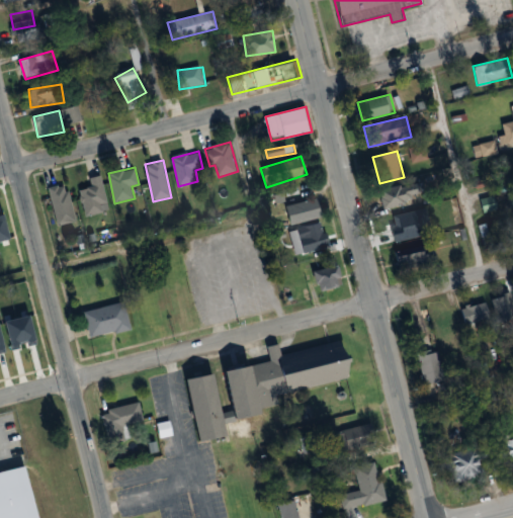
[(86,216),(104,212),(102,204),(107,203),(102,175),(90,177),(92,188),(81,189),(86,216)]
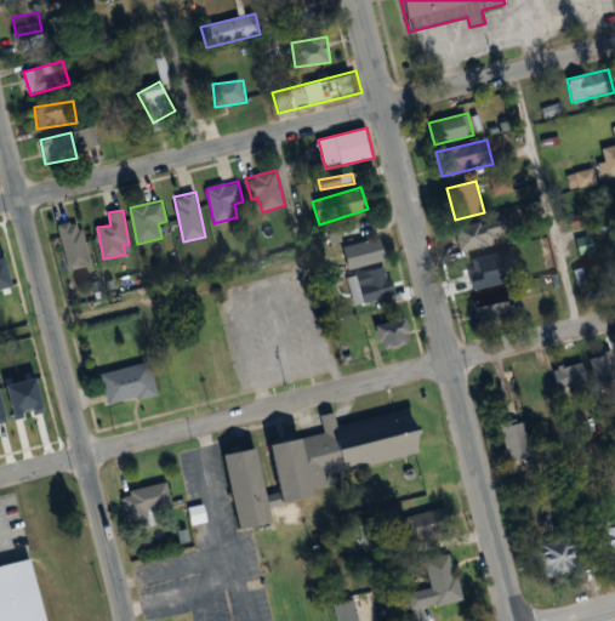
[(456,229),(461,250),(508,238),(504,217),(456,229)]
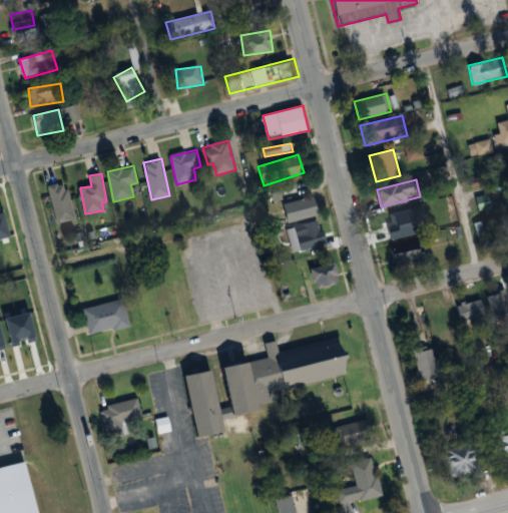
[(75,219),(68,182),(49,185),(57,223),(75,219)]
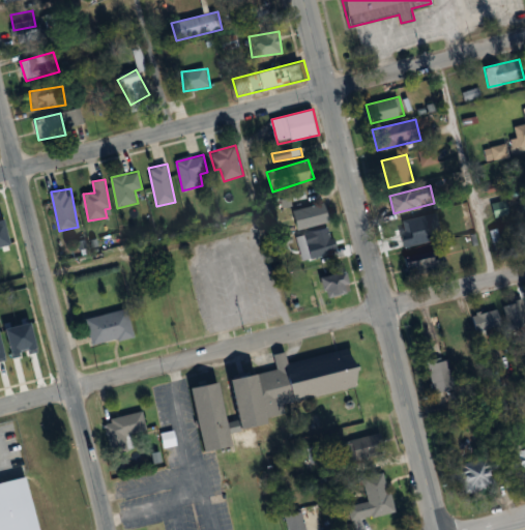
[(294,209),(297,227),(328,222),(325,204),(294,209)]
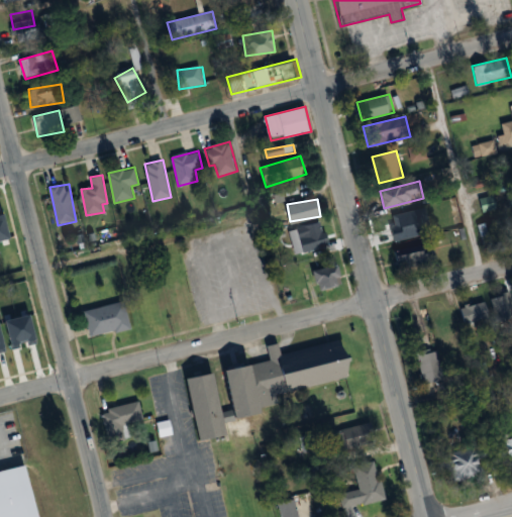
[(389,222),(394,239),(427,228),(422,211),(389,222)]
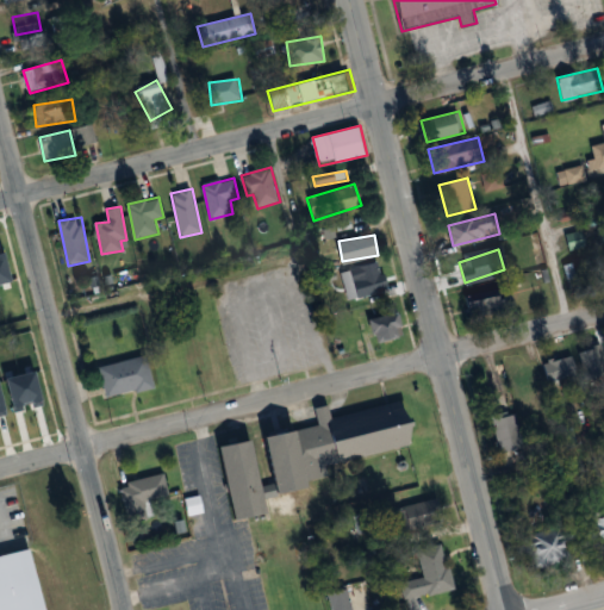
[(353,280),(357,294),(390,285),(386,269),(353,280)]
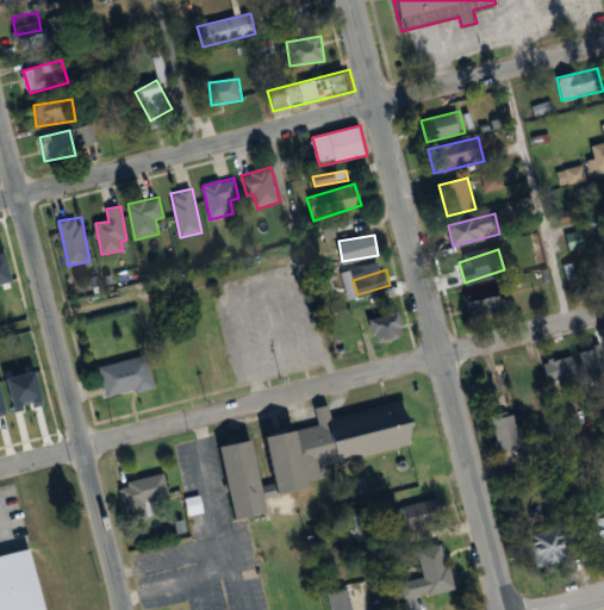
[(494,292),(466,296),(468,316),(498,312),(494,292)]
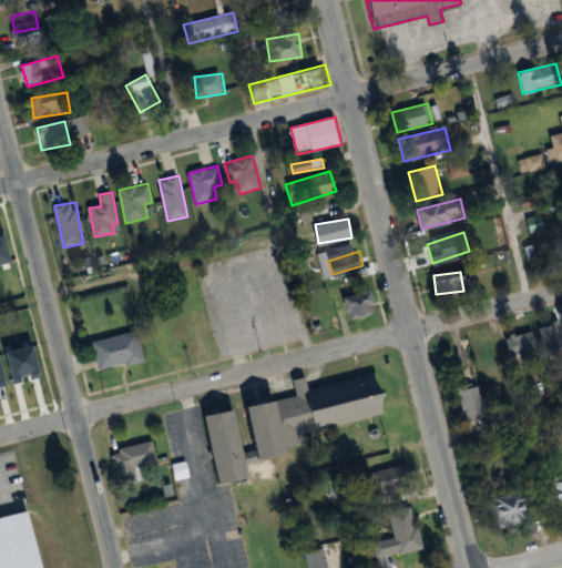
[(343,297),(349,318),(376,311),(370,290),(343,297)]
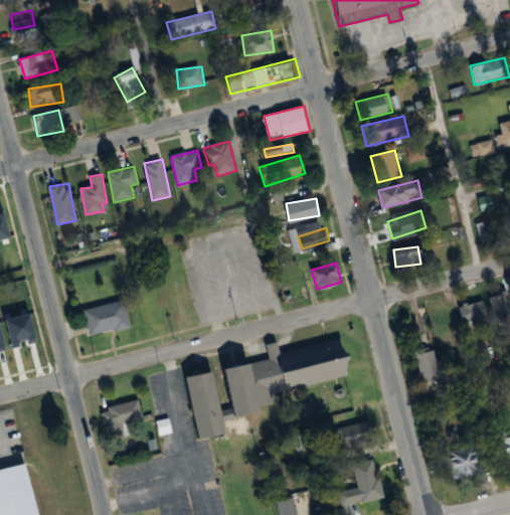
[(509,293),(494,293),(494,318),(509,318),(509,293)]
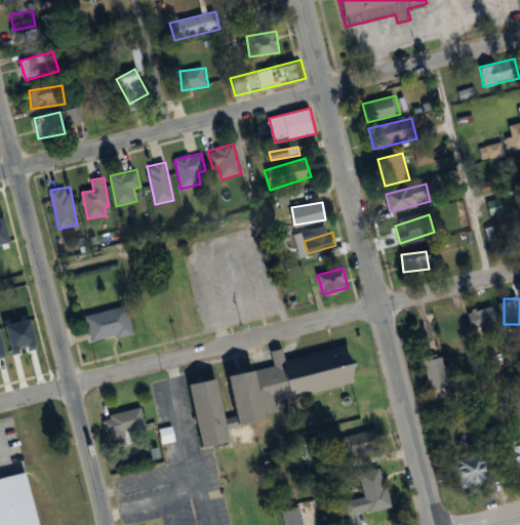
[(126,307),(84,316),(90,342),(132,333),(126,307)]
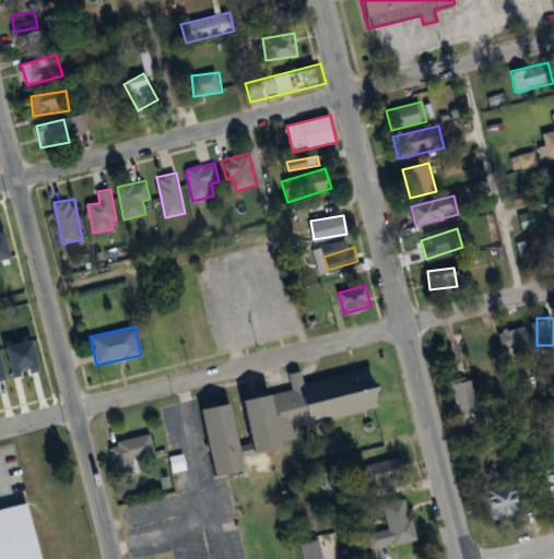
[(501,330),(503,349),(531,346),(530,326),(501,330)]
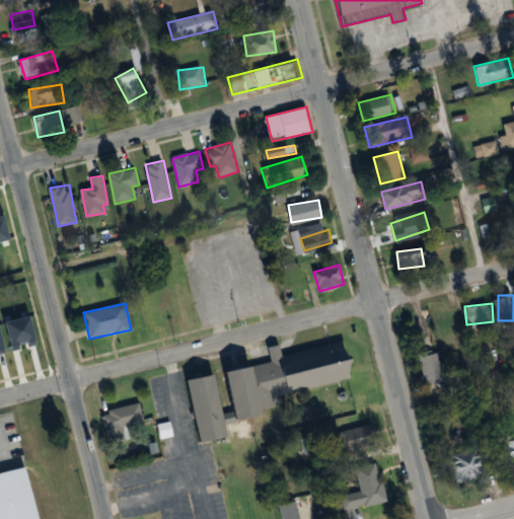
[(271,362),(218,372),(232,440),(271,432),(264,396),(345,380),(337,342),(280,353),(278,345),(268,347),(271,362)]
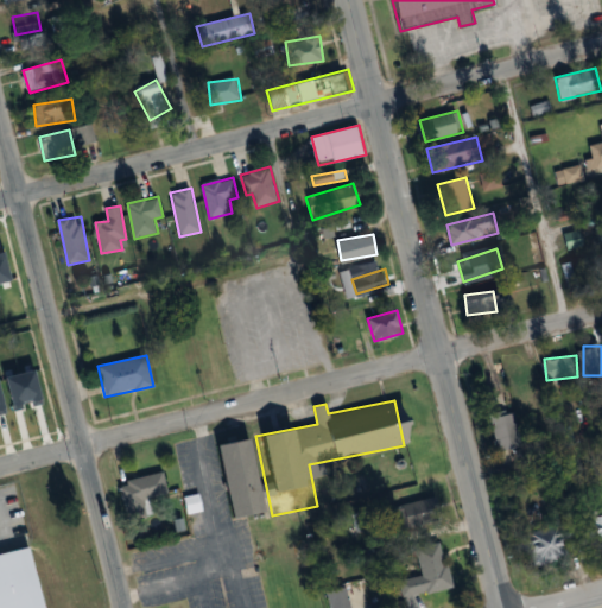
[(523,445),(517,410),(493,413),(499,450),(523,445)]
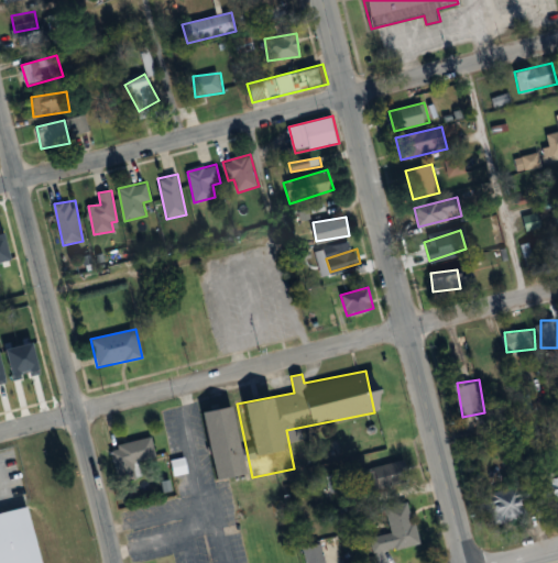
[(197,411),(211,479),(241,473),(227,406),(197,411)]
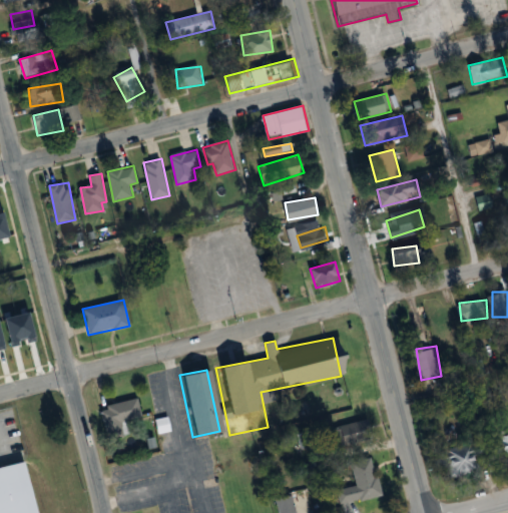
[(108,440),(125,436),(122,422),(142,417),(138,399),(100,408),(108,440)]
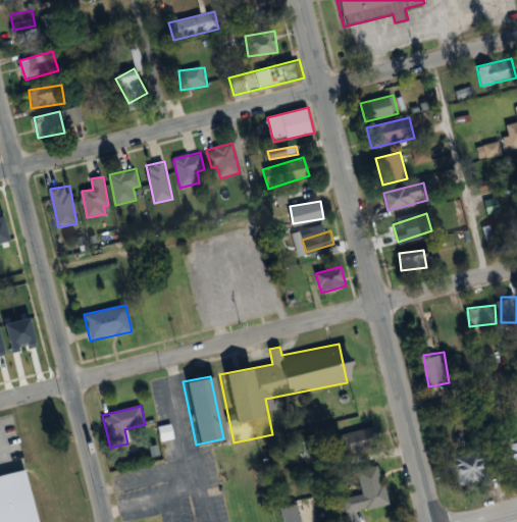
[(173,439),(171,425),(159,427),(161,440),(173,439)]
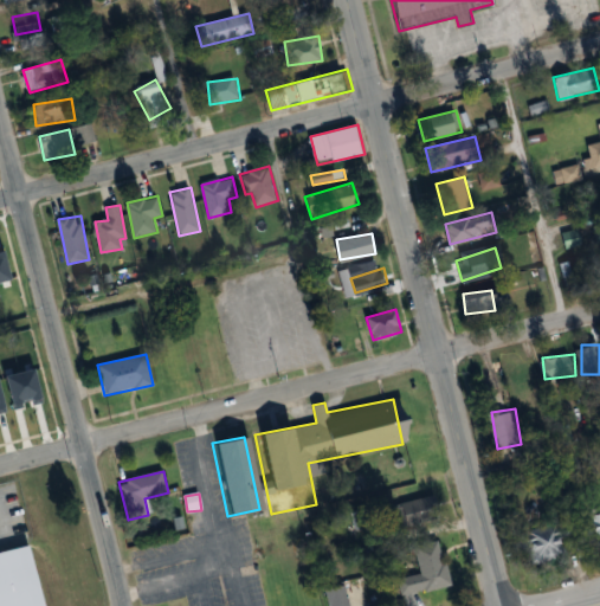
[(397,503),(401,528),(440,521),(436,496),(397,503)]
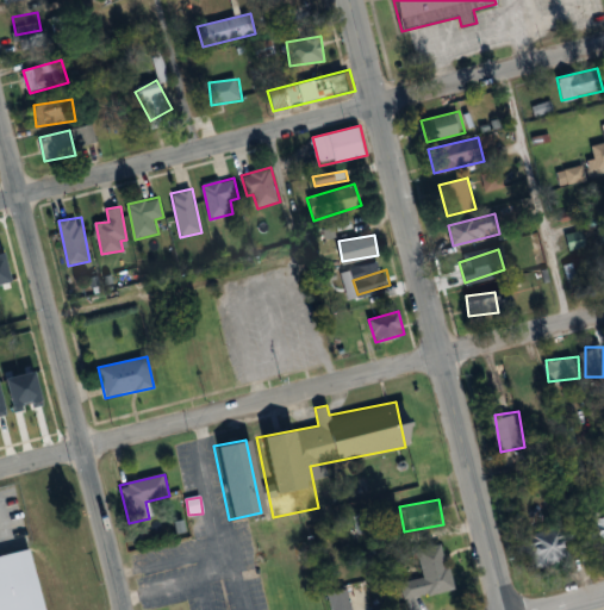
[(568,523),(525,536),(534,564),(577,549),(568,523)]
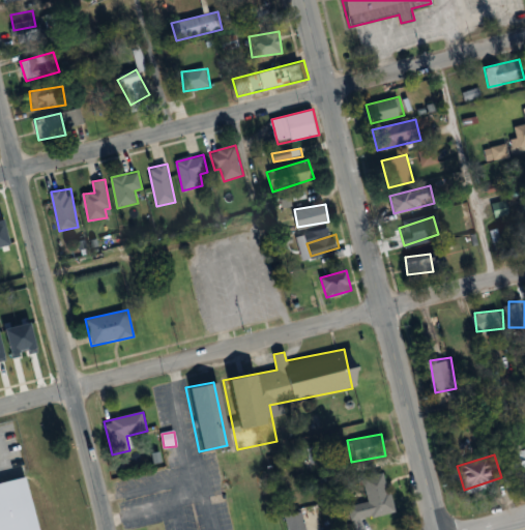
[(351,521),(396,513),(388,472),(363,476),(368,502),(349,505),(351,521)]
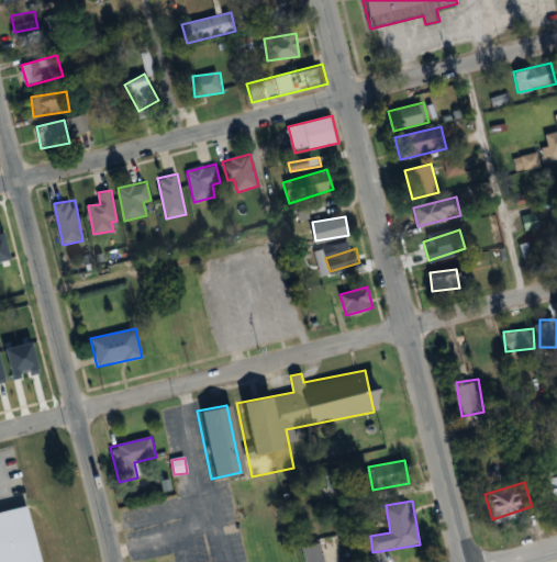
[(55,561),(41,502),(0,512),(0,561),(55,561)]
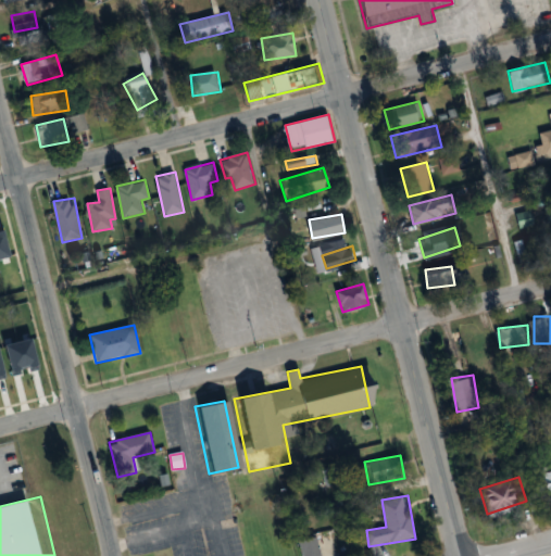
[(320,555),(316,536),(299,539),(301,555),(320,555)]
